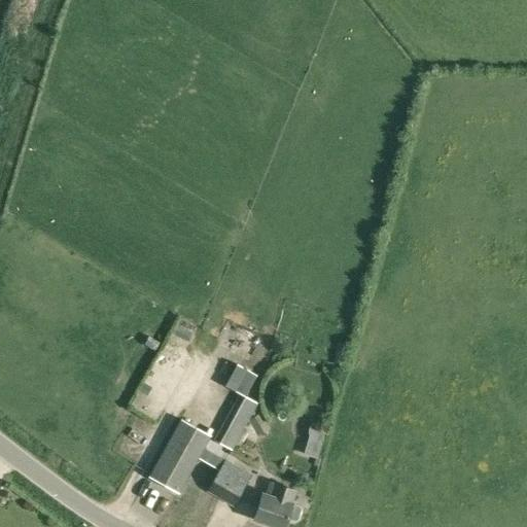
[(191,334),(176,326),(173,334),(187,341),(191,334)]
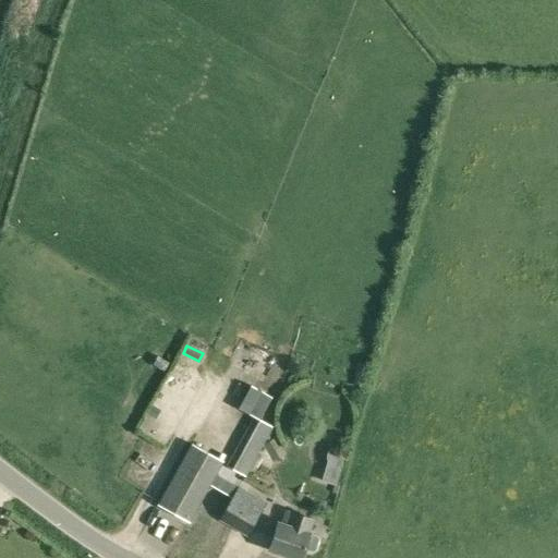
[(247,413),(261,391),(250,385),(238,408),(247,413)]
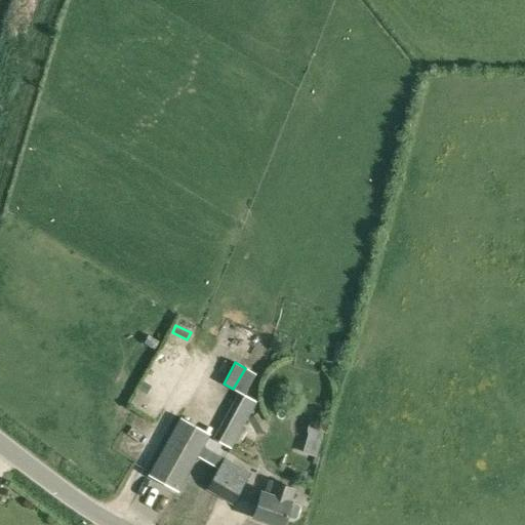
[(239,392),(244,395),(255,374),(245,368),(233,389),(239,392)]
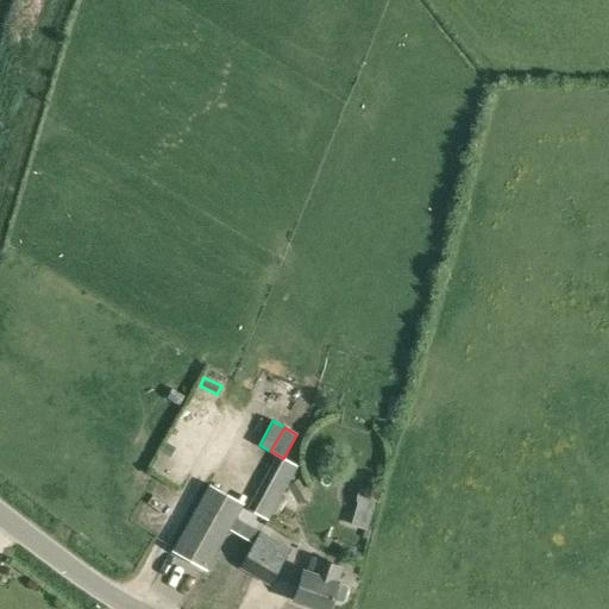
[(297,466),(283,458),(277,454),(246,509),(268,520),(297,466)]
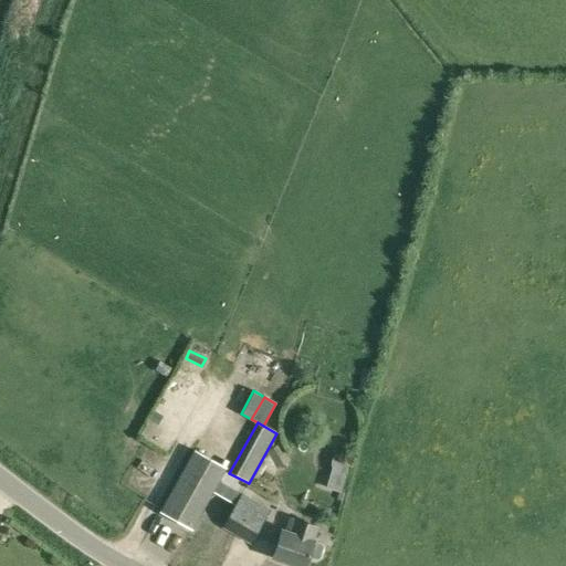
[(160,512),(192,530),(224,471),(194,452),(160,512)]
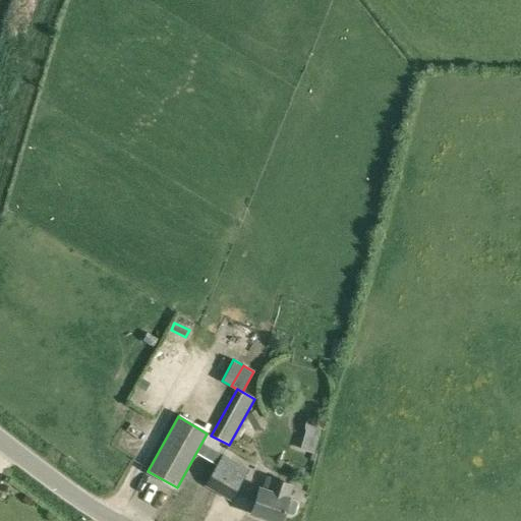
[(305,429),(305,430),(305,432),(317,436),(321,425),(306,421),(306,422),(305,423),(305,424),(305,425),(305,427),(305,428),(305,429)]
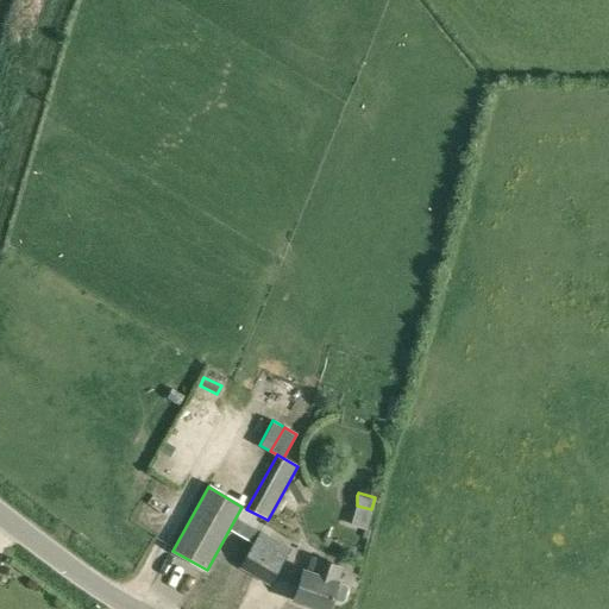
[(259,532),(253,544),(283,562),(290,550),(259,532)]
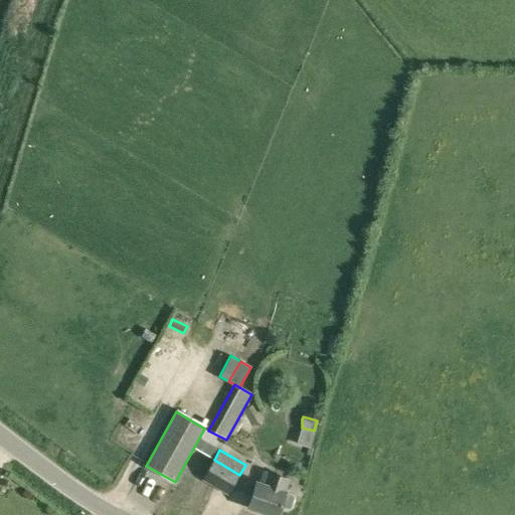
[(239,475),(214,460),(202,480),(228,494),(239,475)]
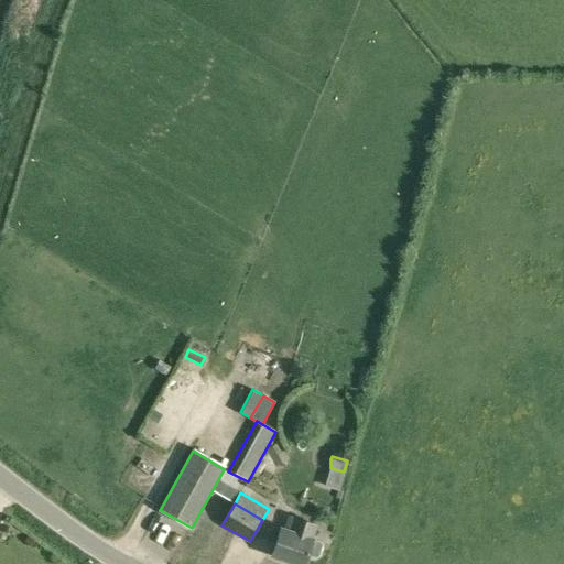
[(312,540),(311,539),(316,524),(293,517),(289,532),(281,529),(272,555),(289,561),(299,563),(303,563),(306,554),(315,557),(318,555),(321,546),(320,542),(312,540)]
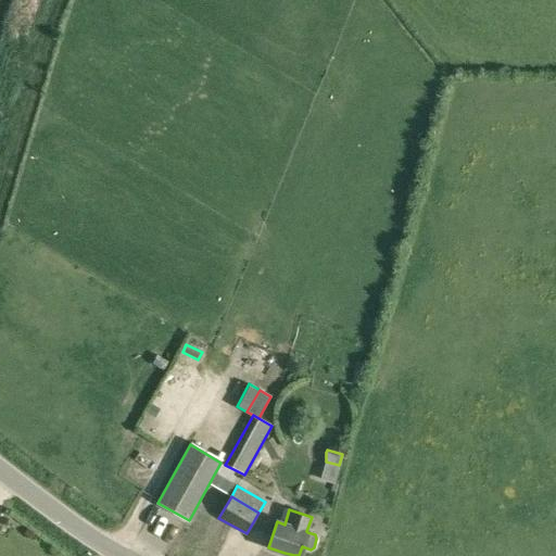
All buildings are outlined.
